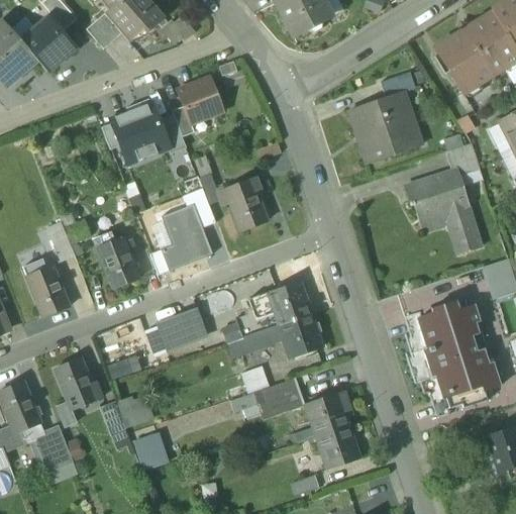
[(44,0),(41,3),(66,29),(77,18),(61,0),(44,0)]
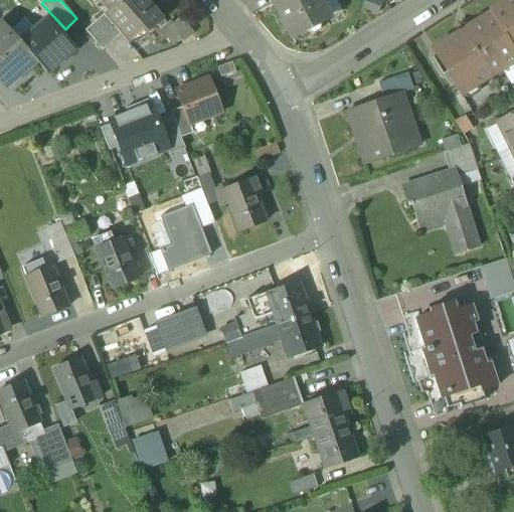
[(101,0),(109,9),(104,13),(121,32),(129,41),(143,28),(146,32),(161,19),(152,8),(155,5),(150,0),(101,0)]
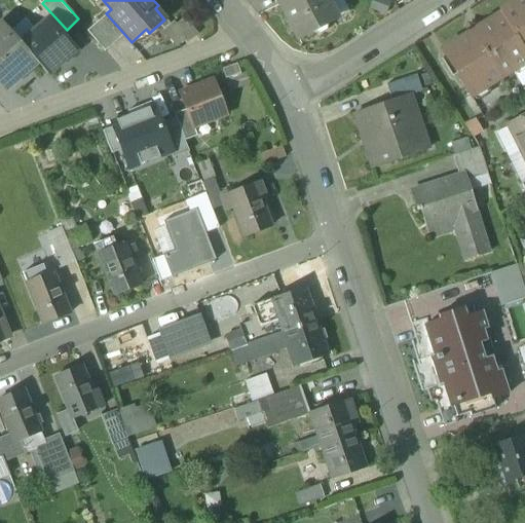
[(282,0),(280,1),(299,36),(314,27),(316,30),(321,32),(328,28),(328,24),(327,22),(337,15),(329,0),(282,0)]
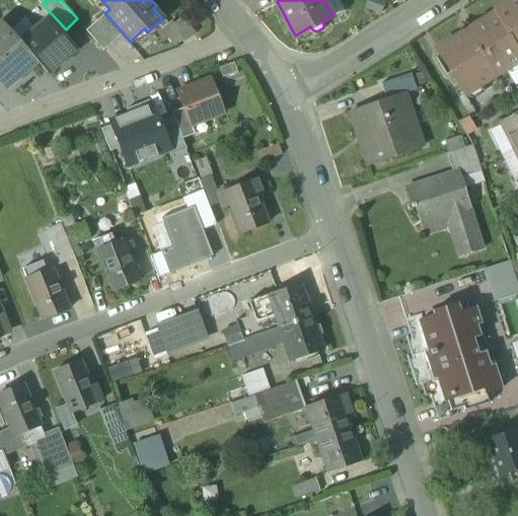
[(506,0),(495,7),(494,9),(495,11),(517,47),(517,0),(506,0)]
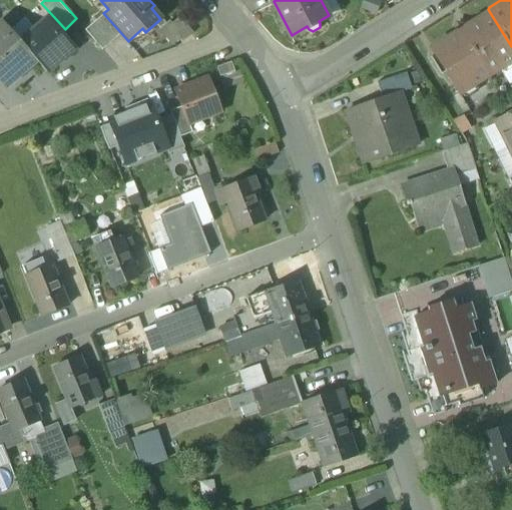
[(511,46),(489,11),(467,26),(465,24),(457,22),(455,30),(456,32),(434,46),(434,49),(459,91),(511,58),(511,46)]
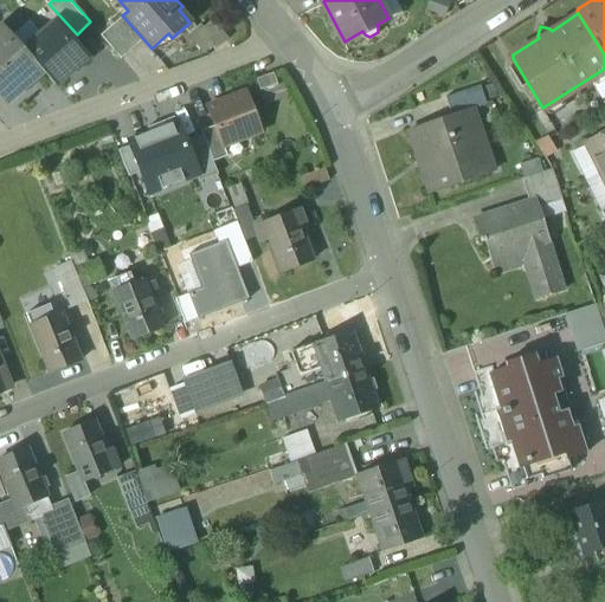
[(142,38),(122,15),(101,33),(121,57),(142,38)]
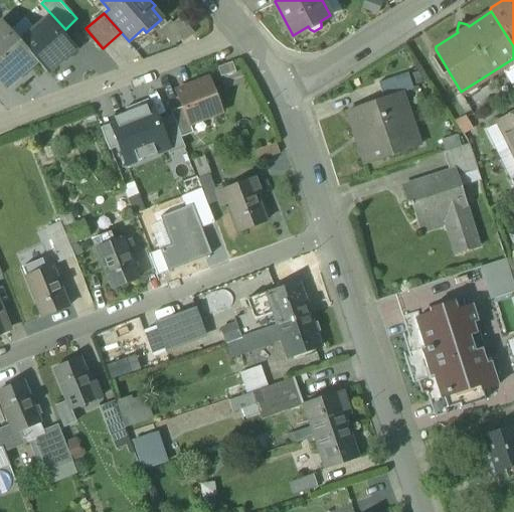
[(21,40),(48,70),(74,47),(47,17),(21,40)]
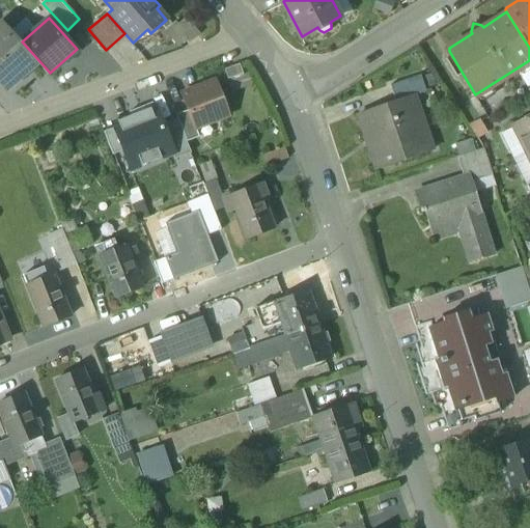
[(37,60),(3,22),(0,24),(0,82),(5,88),(37,60)]
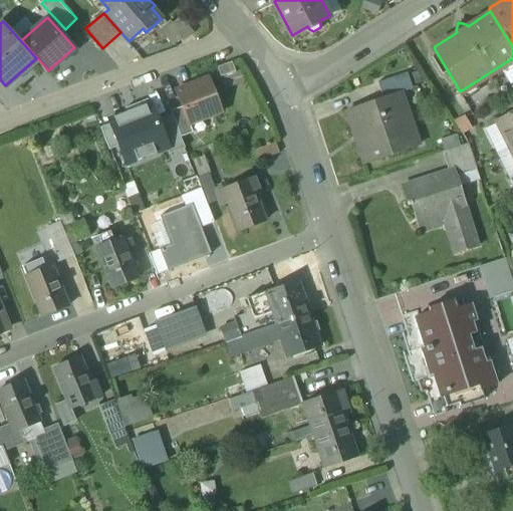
[(232,60),(218,65),(221,75),(236,69),(232,60)]
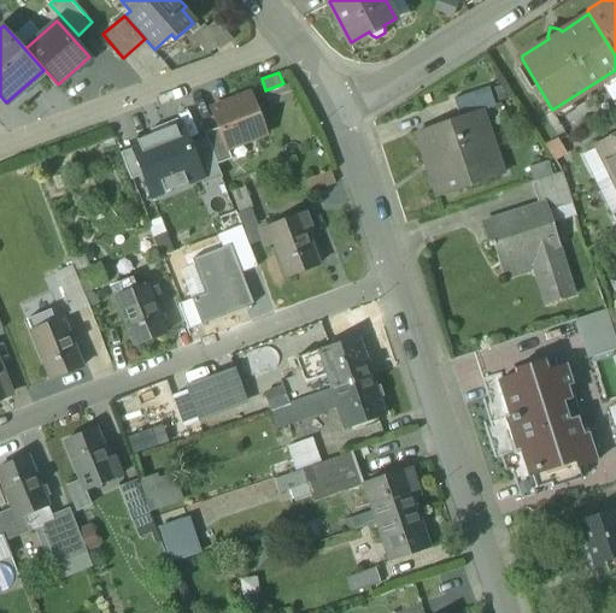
[(488,86),(455,98),(461,115),(480,108),(480,110),(494,105),(488,86)]
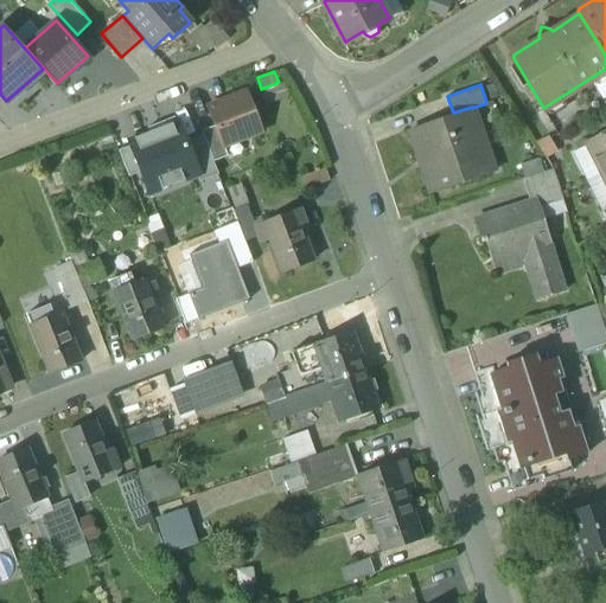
[(247,91),(209,106),(215,124),(223,145),(224,143),(261,129),(247,91)]
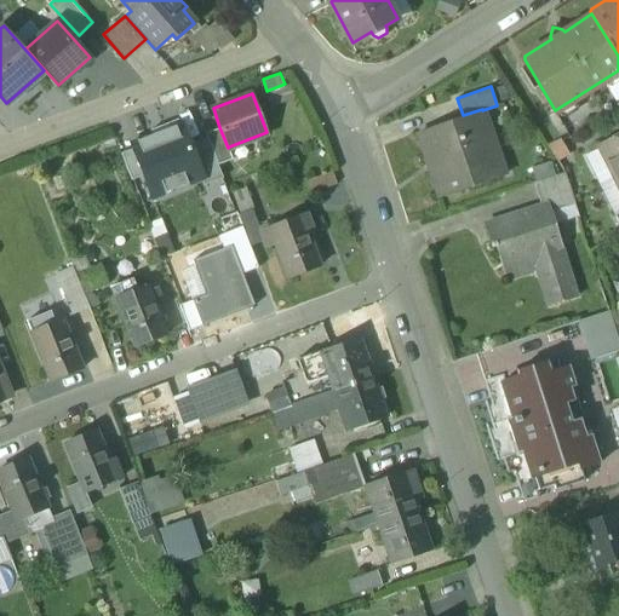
[(463,115),(423,130),(435,167),(433,168),(441,196),(504,174),(482,110),(482,109),(463,115)]
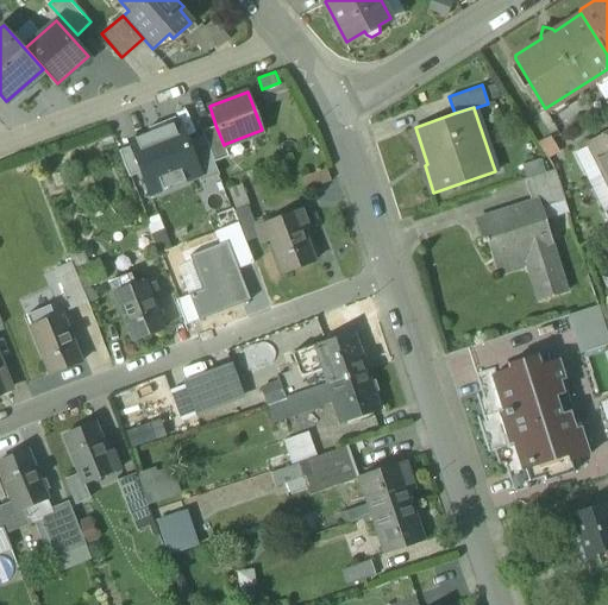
[(150,193),(199,175),(187,142),(180,121),(131,138),(132,145),(142,171),(150,193)]
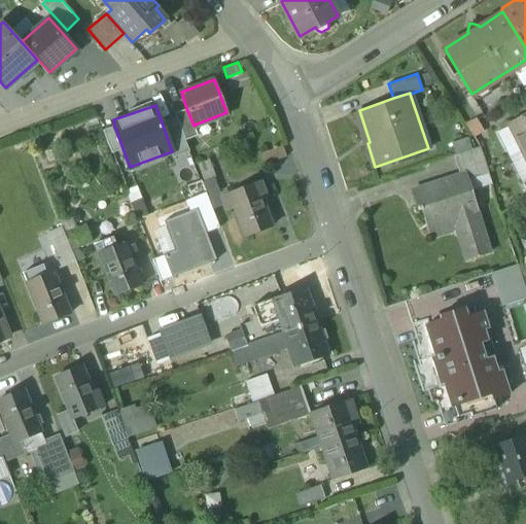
[(177,113),(186,139),(199,134),(195,125),(194,126),(186,108),(177,113)]
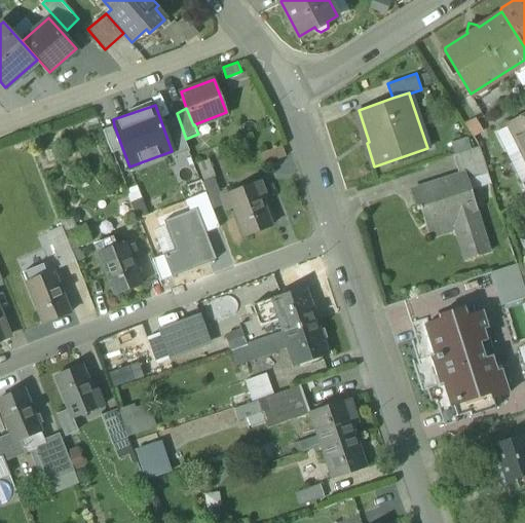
[(524,115),(509,123),(522,149),(524,147),(524,115)]
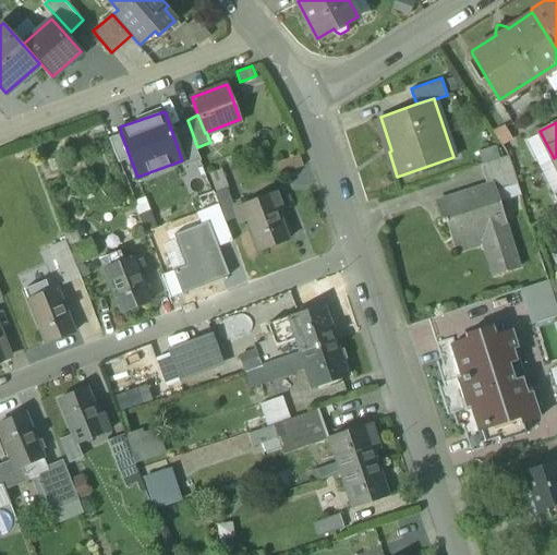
[(189,124),(171,130),(182,160),(184,166),(202,160),(197,147),(189,124)]
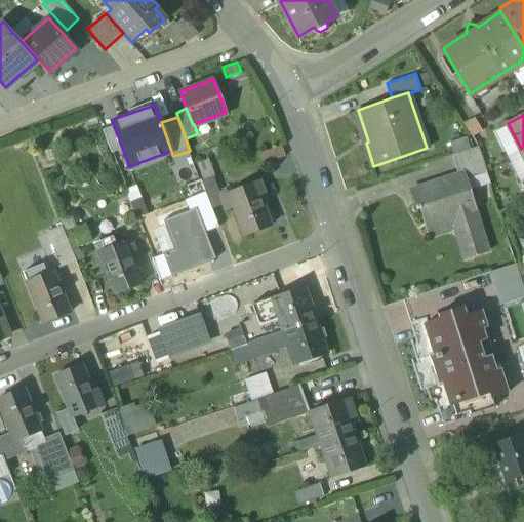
[(122,148),(114,125),(103,129),(111,152),(122,148)]
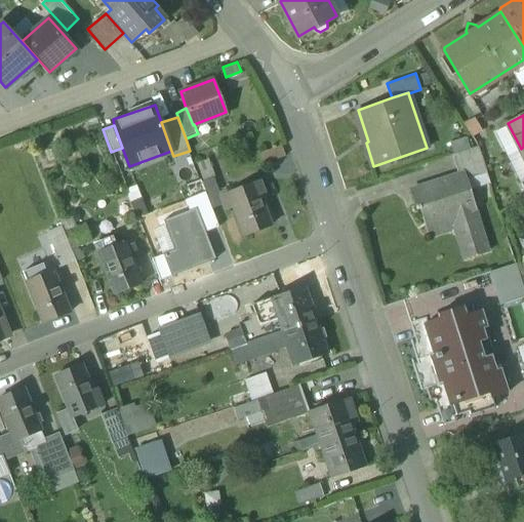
[(282,144),(263,152),(267,162),(286,155),(282,144)]
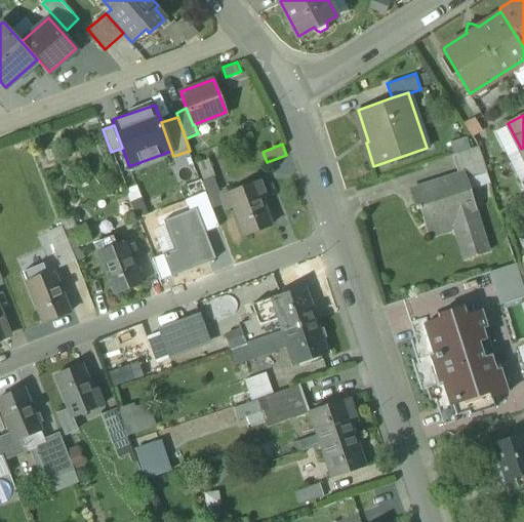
[(478,146),(452,154),(458,173),(465,171),(468,178),(487,171),(478,146)]
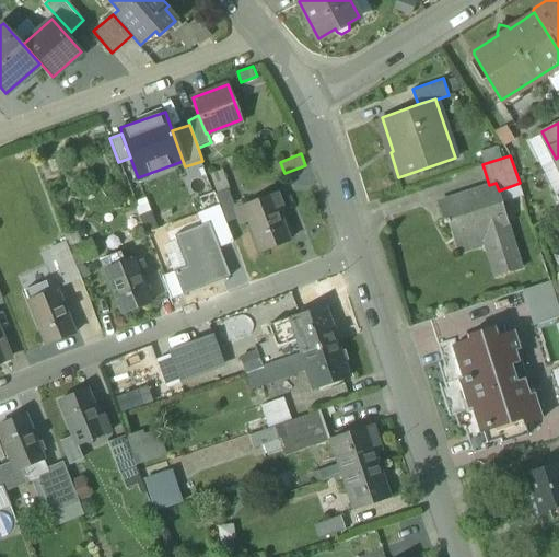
[(224,171),(212,175),(220,194),(231,188),(224,171)]
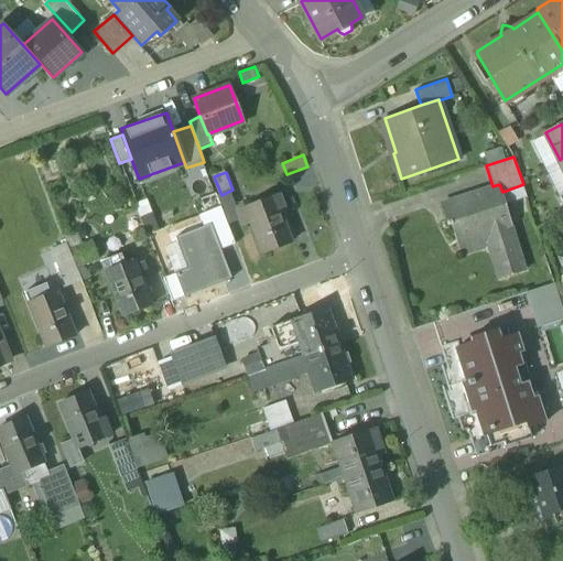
[(493,186),(441,204),(447,225),(452,223),(462,255),(490,246),(500,277),(524,269),(510,224),(512,224),(506,203),(502,192),(499,184),(493,186)]
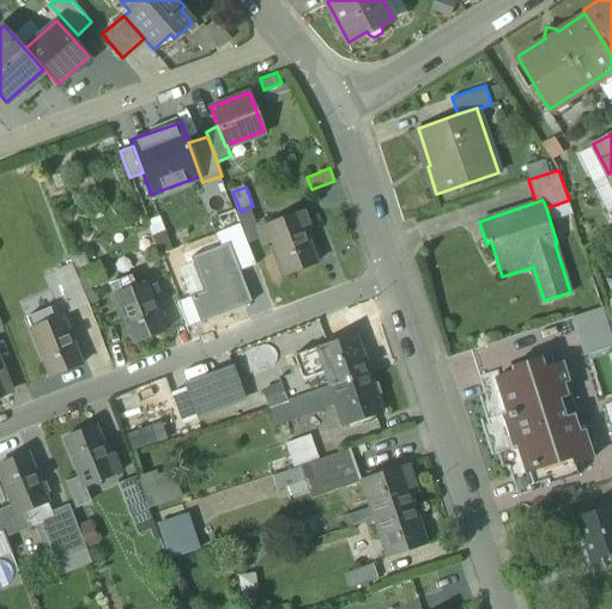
[(569,200),(546,208),(550,220),(573,212),(569,200)]
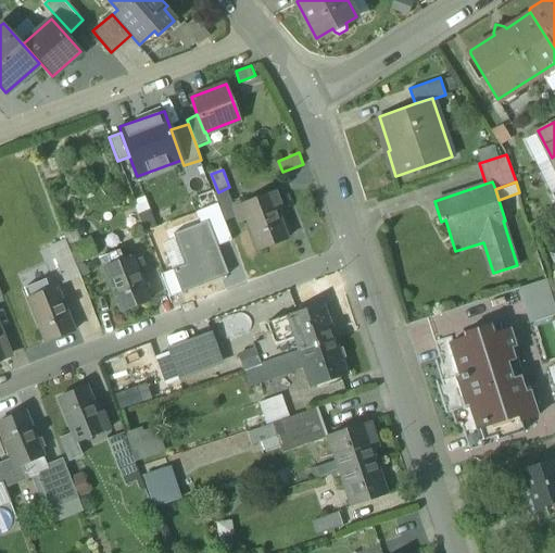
[(213,189),(199,195),(210,224),(224,218),(213,189)]
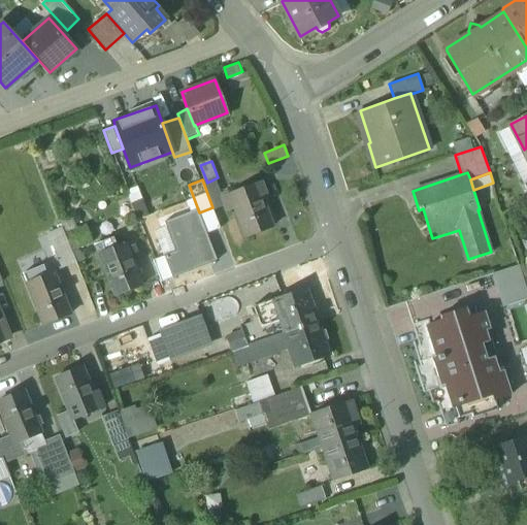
[(266,197),(260,182),(255,184),(261,199),(266,197)]
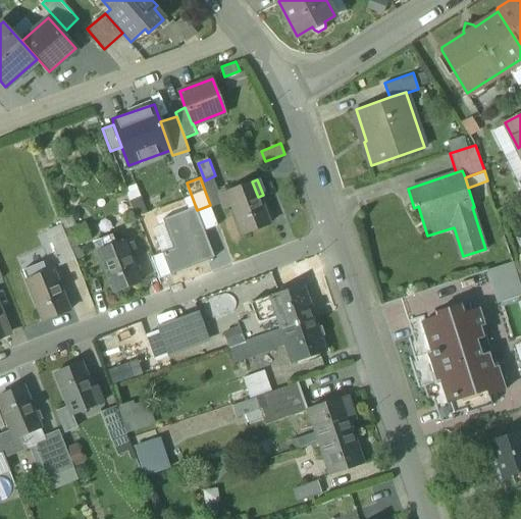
[(252,182),(226,191),(231,205),(243,234),(267,224),(258,197),(252,182)]
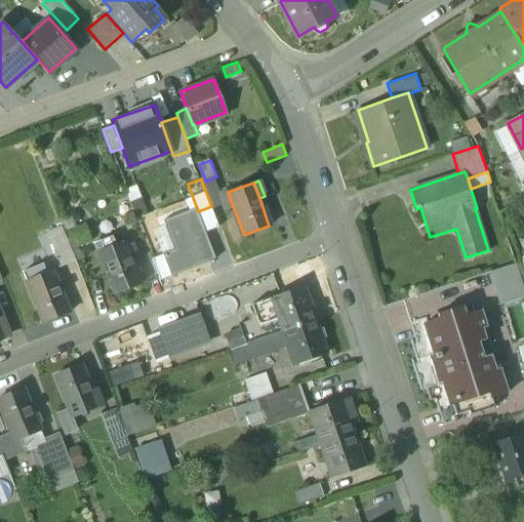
[(228,192),(220,195),(226,208),(233,206),(228,192)]
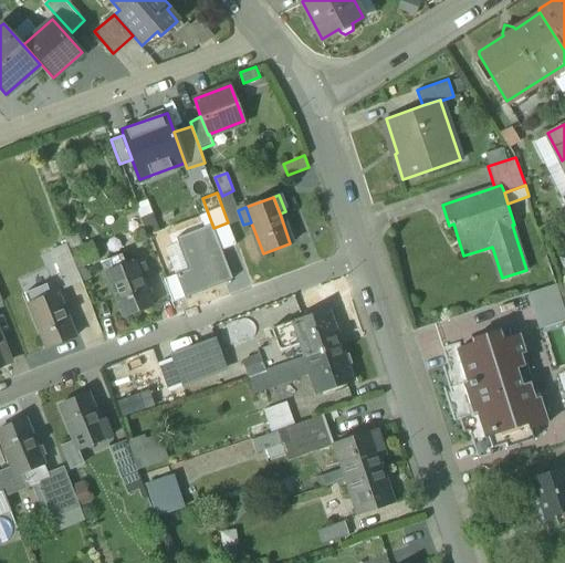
[(205,229),(175,241),(192,287),(222,275),(205,229)]
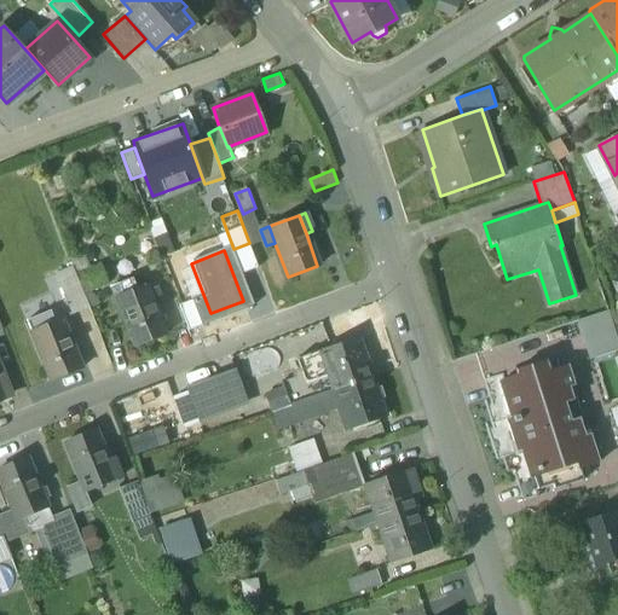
[(86,255),(73,260),(78,272),(90,267),(86,255)]
